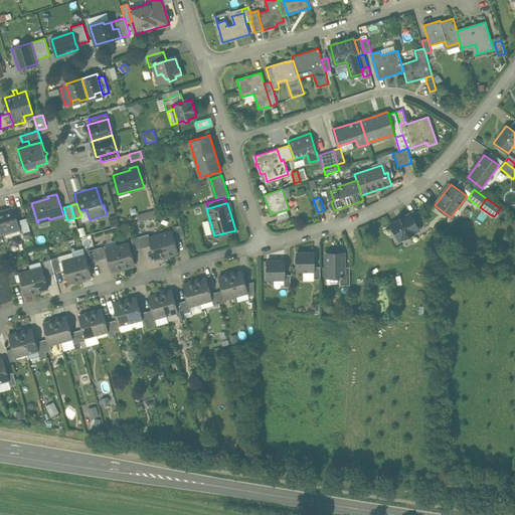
[(14,207),(0,211),(0,234),(20,229),(14,207)]
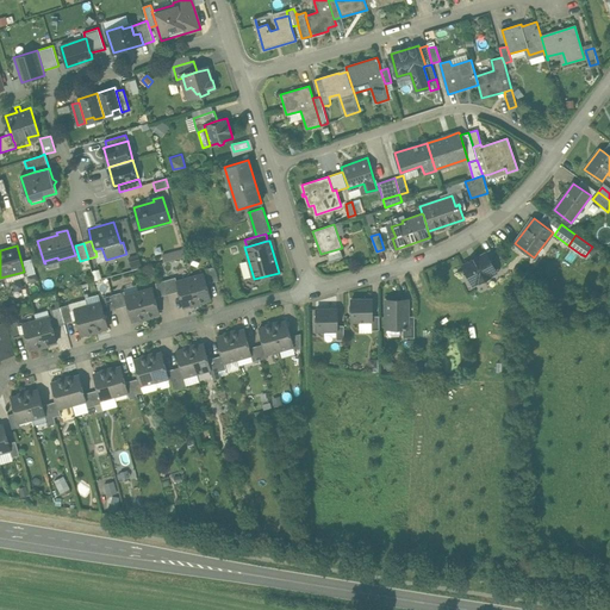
[(186,249),(162,255),(165,262),(188,255),(186,249)]
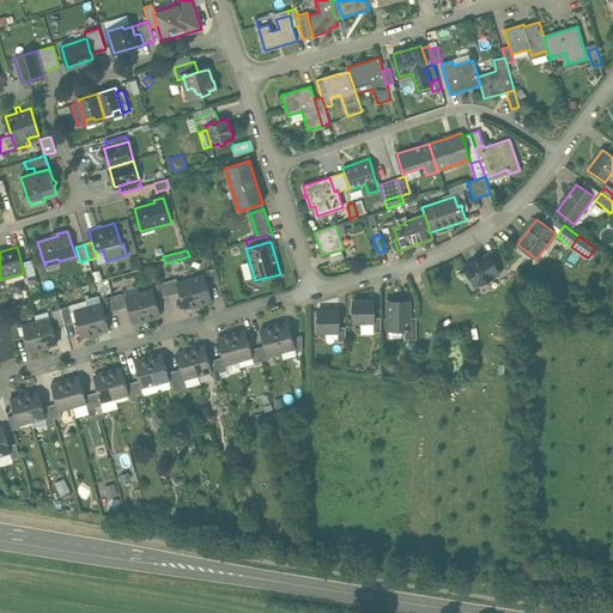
[(343,252),(328,256),(331,262),(345,259),(343,252)]
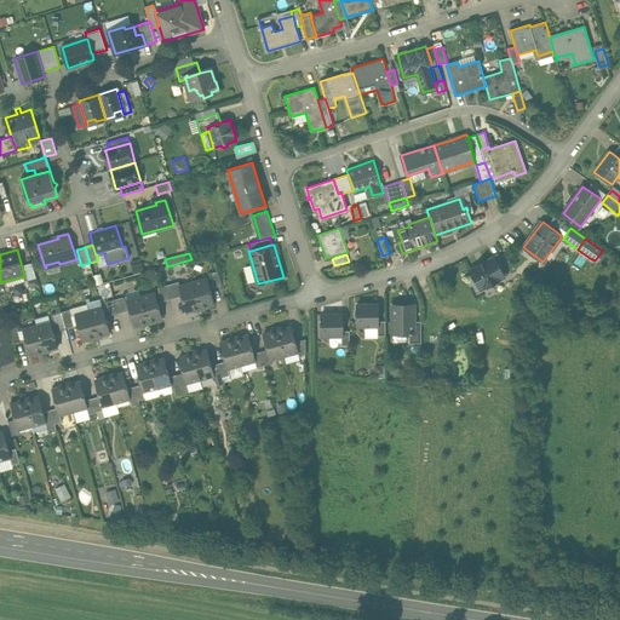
[(494,257),(487,262),(486,260),(477,265),(478,267),(471,270),(480,287),(487,282),(491,288),(498,283),(497,281),(504,276),(494,257)]
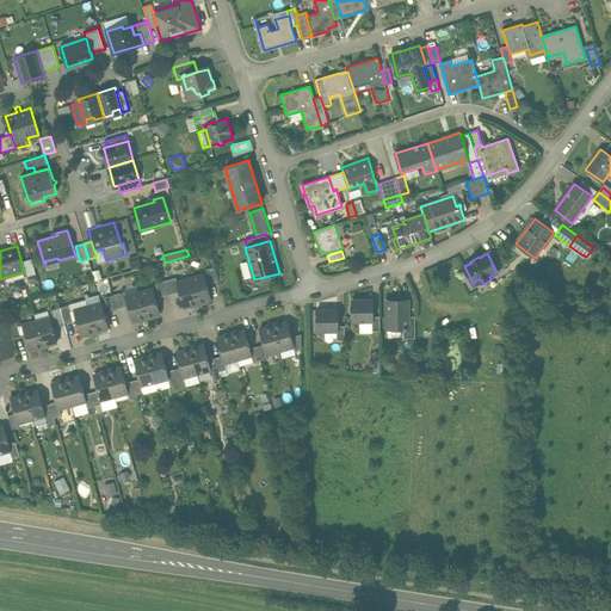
[(31,259),(24,261),(28,276),(36,273),(31,259)]
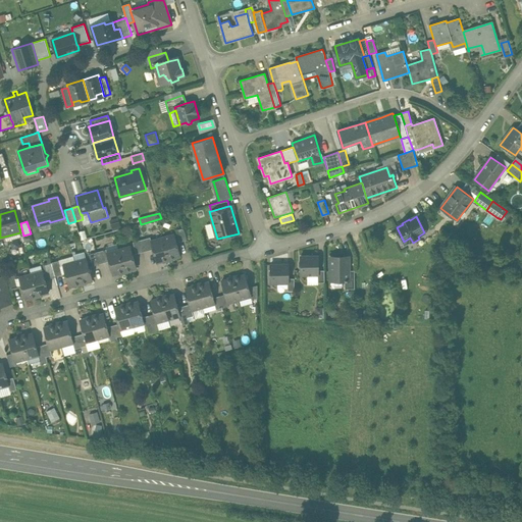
[(118,221),(111,223),(112,229),(120,227),(118,221)]
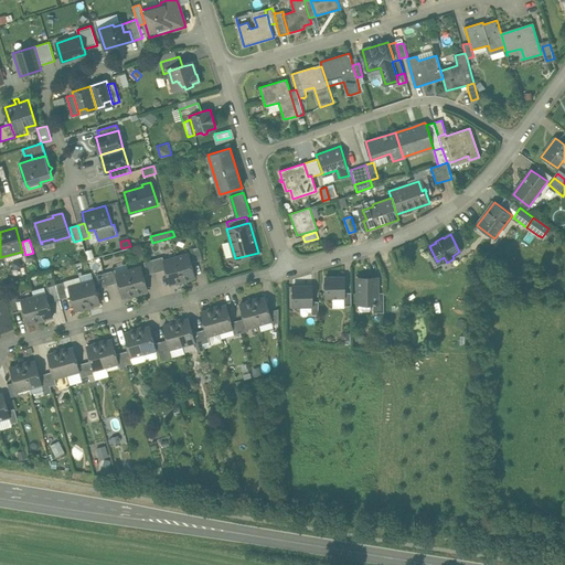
[(199,246),(191,248),(195,262),(202,259),(199,246)]
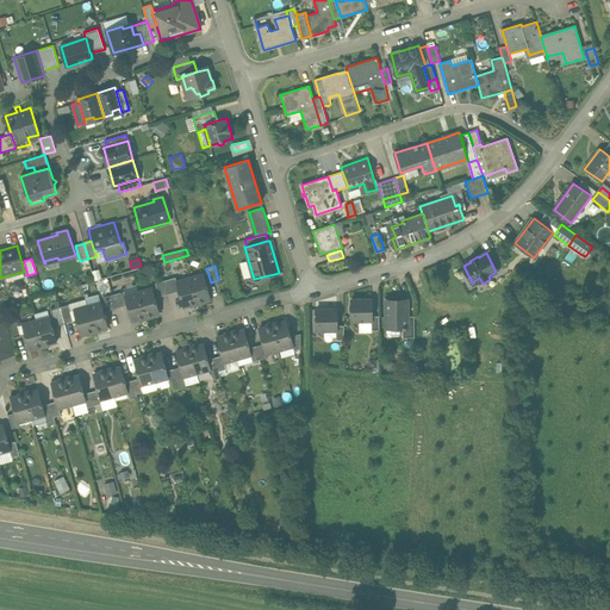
[(204,274),(191,278),(197,303),(211,299),(204,274)]
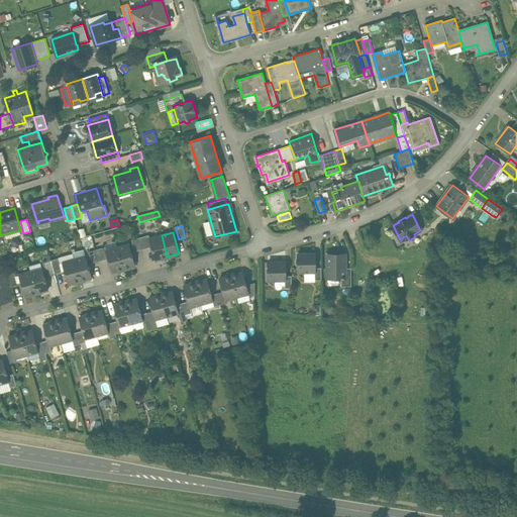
[(148,235),(138,237),(141,249),(151,246),(149,238),(148,235)]
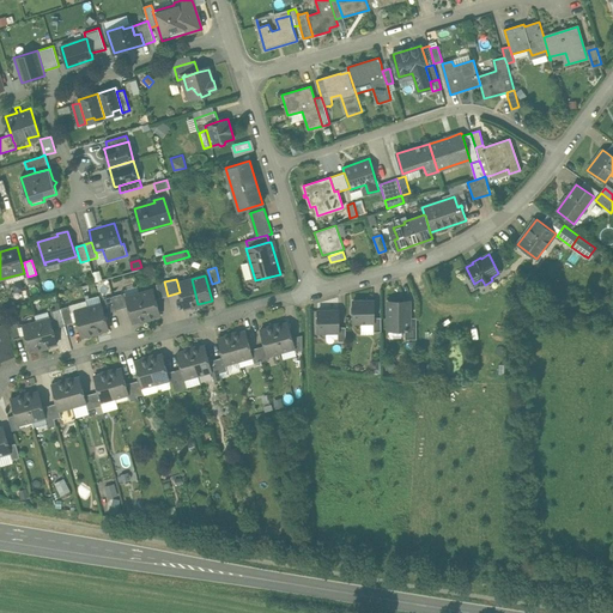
[(177,283),(180,292),(184,308),(198,304),(192,279),(177,283)]
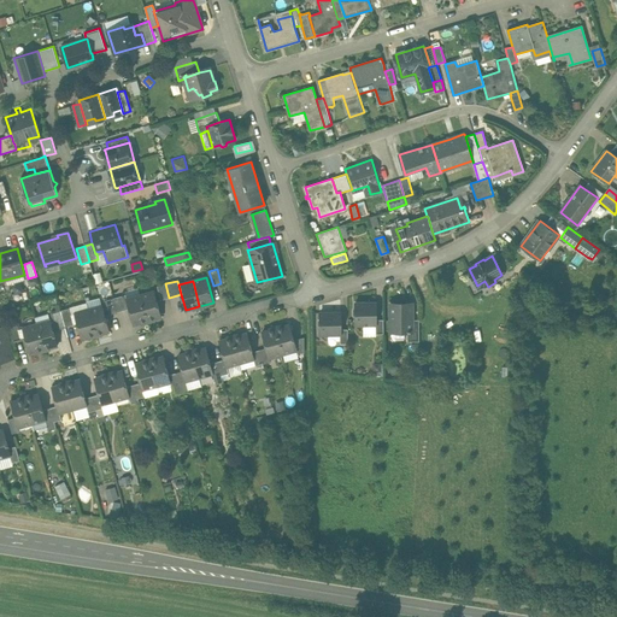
[(169,298),(165,283),(157,286),(162,300),(169,298)]
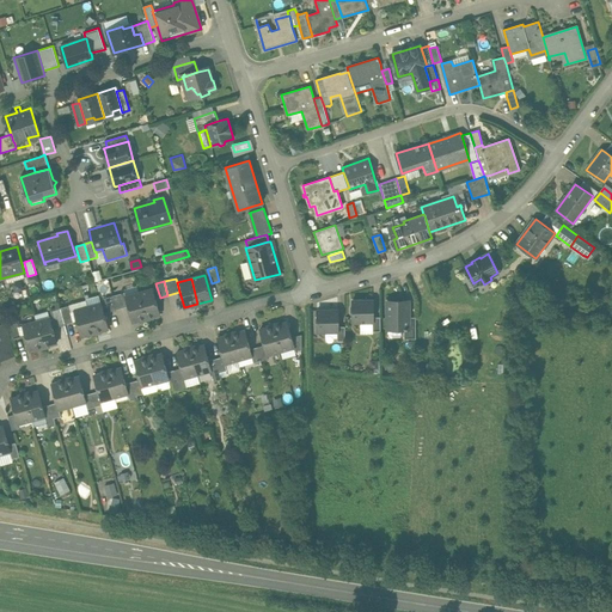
[(153,289),(140,293),(146,318),(160,314),(153,289)]
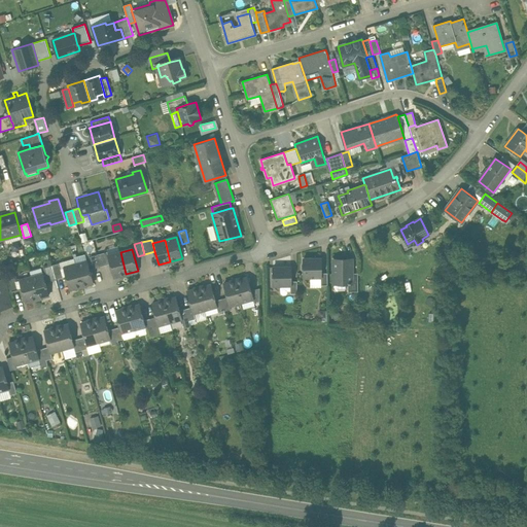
[(107,251),(97,254),(100,267),(110,264),(108,255),(107,251)]
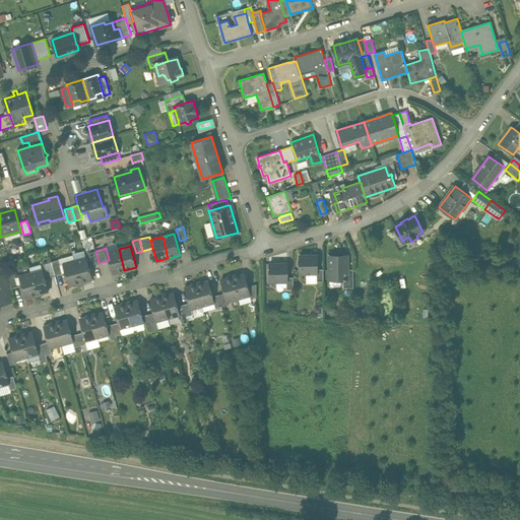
[(107,252),(109,260),(113,273),(124,270),(119,249),(107,252)]
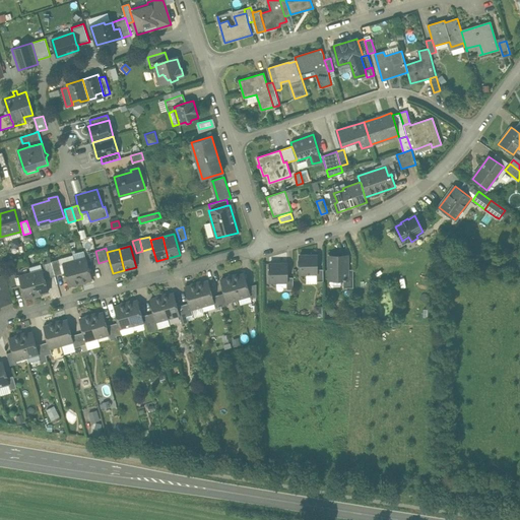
[(95,251),(88,253),(91,265),(99,263),(95,251)]
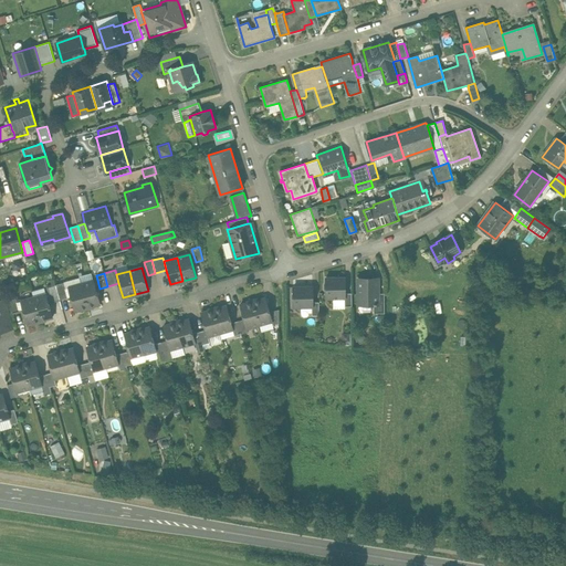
[(345,293),(345,278),(326,278),(326,297),(345,297),(345,293)]
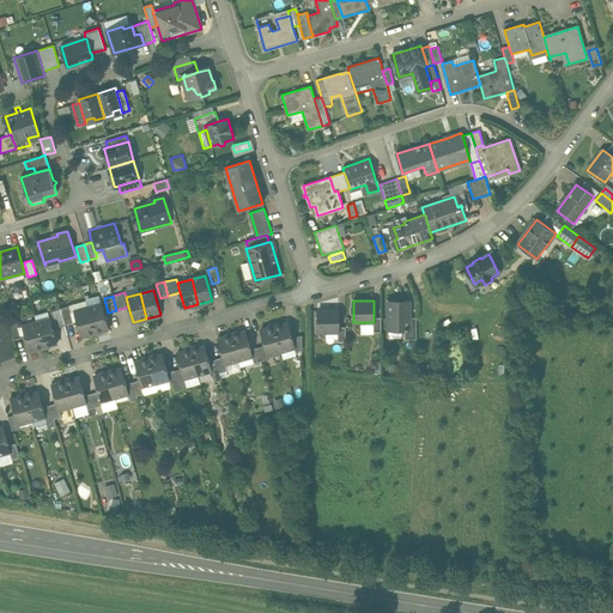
[(410,302),(388,302),(388,329),(405,329),(410,329),(410,317),(410,302)]
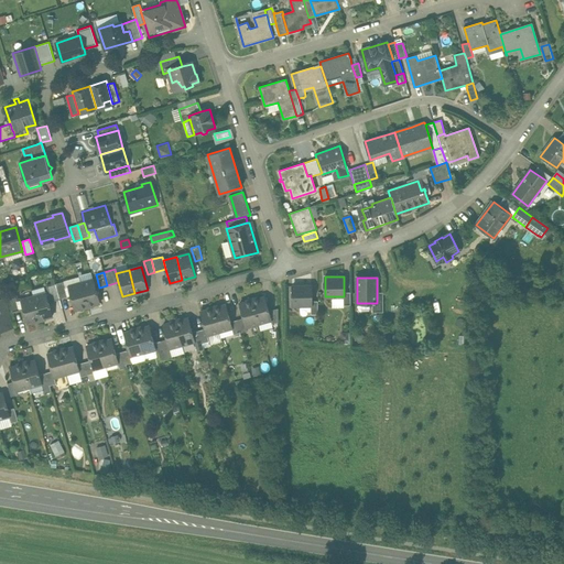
[(94,279),(80,283),(87,306),(100,303),(94,279)]
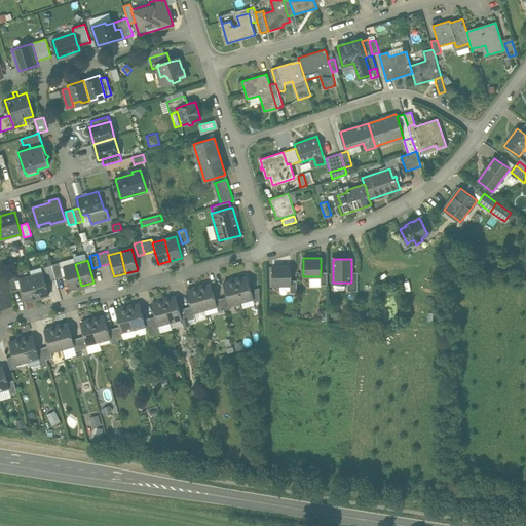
[(60,262),(52,264),(55,278),(64,276),(60,262)]
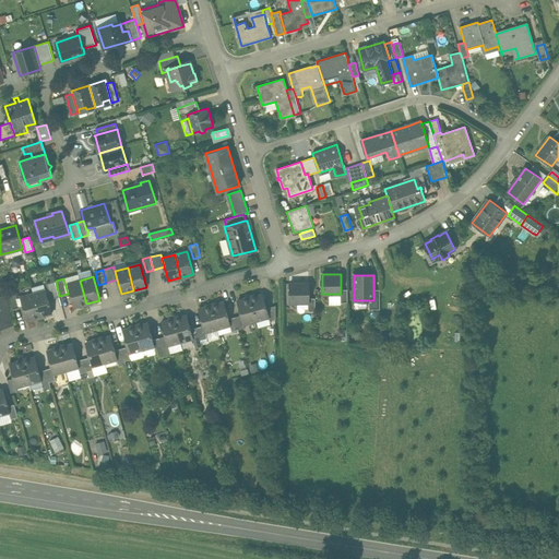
[(59,296),(56,281),(47,283),(49,289),(46,289),(48,299),(59,296)]
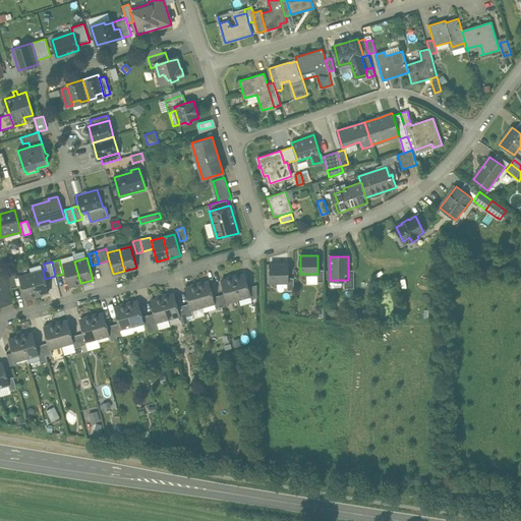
[(74,262),(63,265),(69,286),(80,283),(74,262)]
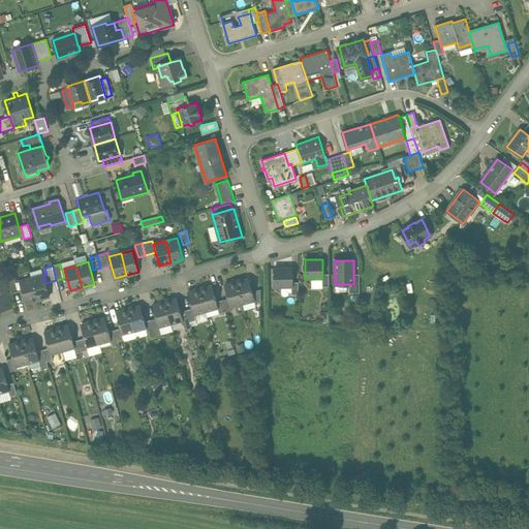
[(292,268),(274,268),(275,286),(291,286),(292,286),(292,282),(292,268)]
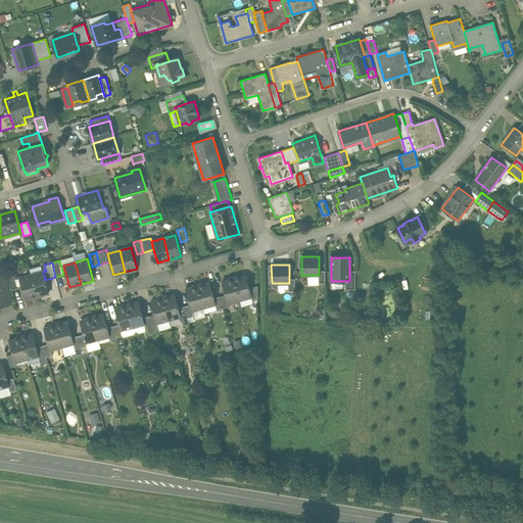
[(43,271),(31,275),(37,296),(49,293),(45,280),(43,271)]
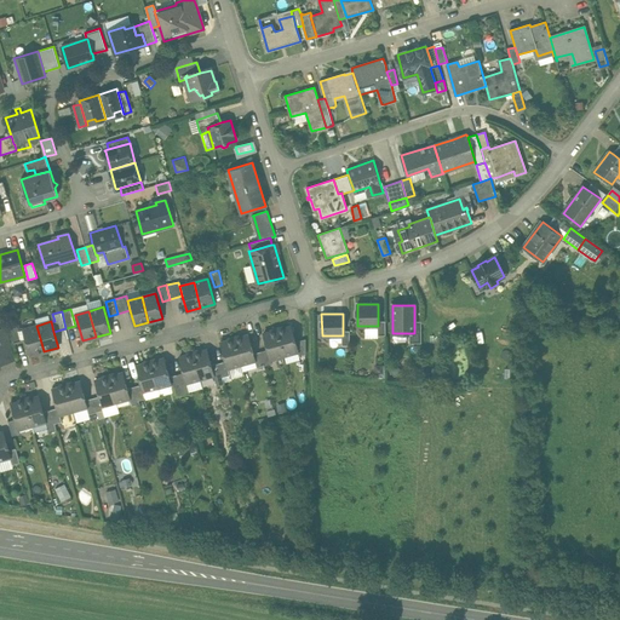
[(422,321),(414,321),(414,333),(409,333),(409,343),(422,343),(422,321)]
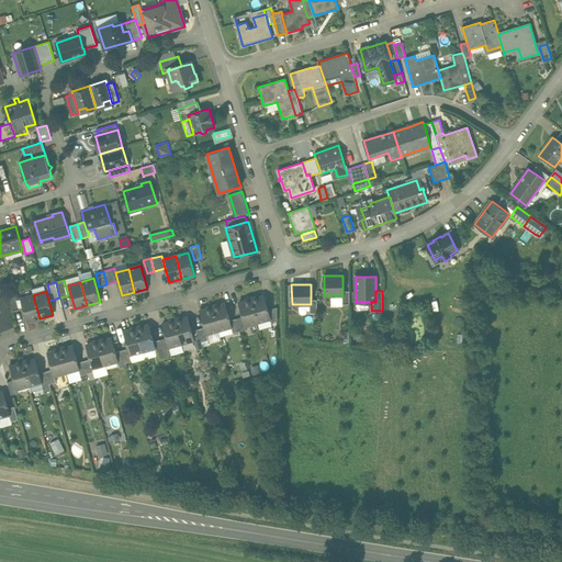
[(17,295),(9,298),(12,311),(20,308),(17,295)]
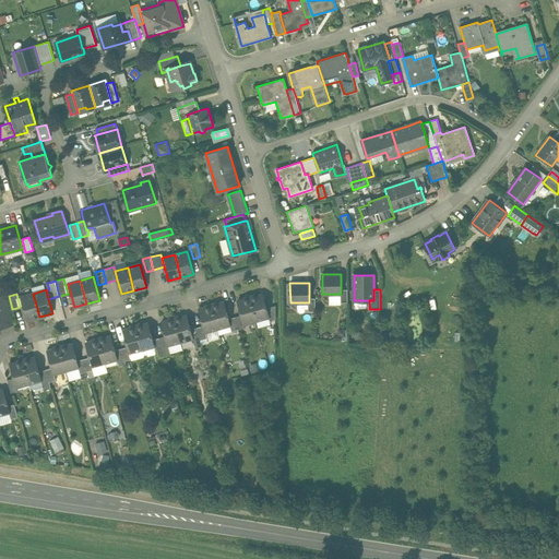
[(33,294),(21,297),(27,320),(39,317),(33,294)]
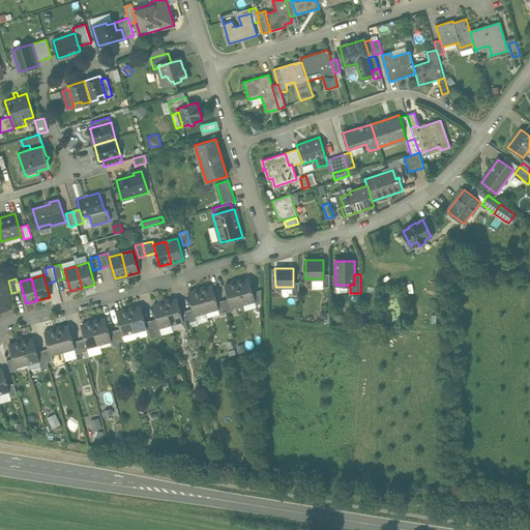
[(248,278),(237,282),(243,303),(255,300),(253,292),(248,278)]
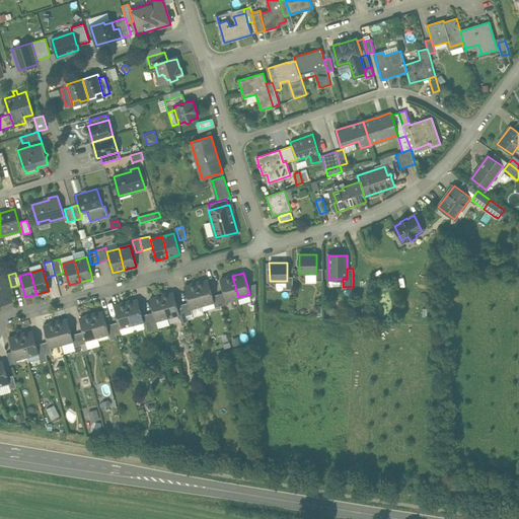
[(232,276),(220,279),(224,292),(226,301),(227,300),(238,297),(232,276)]
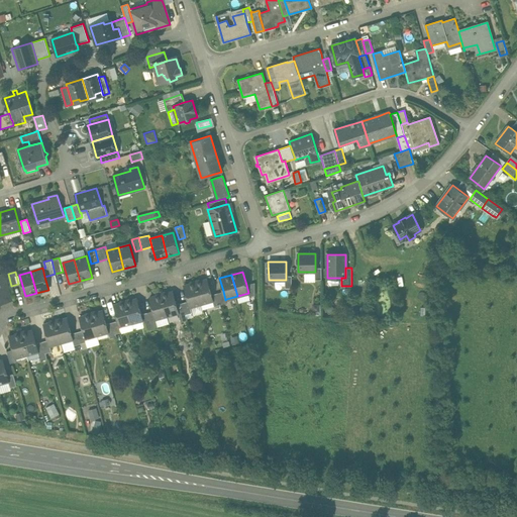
[(5,280),(0,280),(0,282),(3,294),(8,293),(9,293),(5,279),(5,280)]
